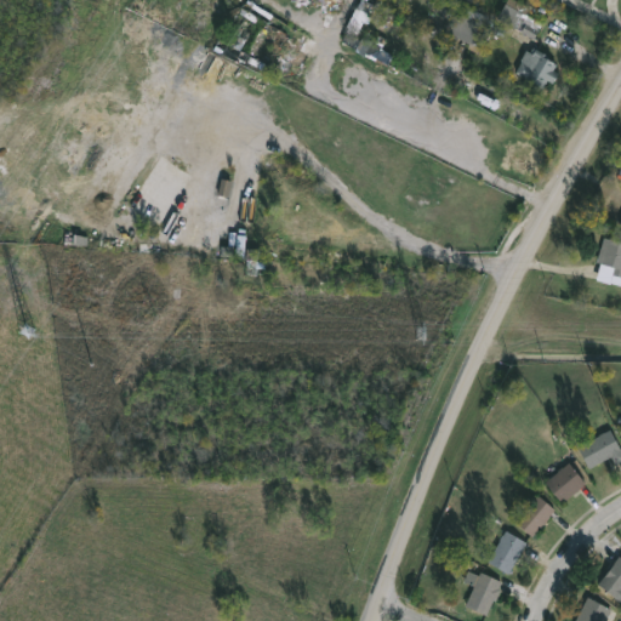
[(337,0),(331,10),(322,4),(320,6),(312,0),(308,5),(300,0),(337,0)]
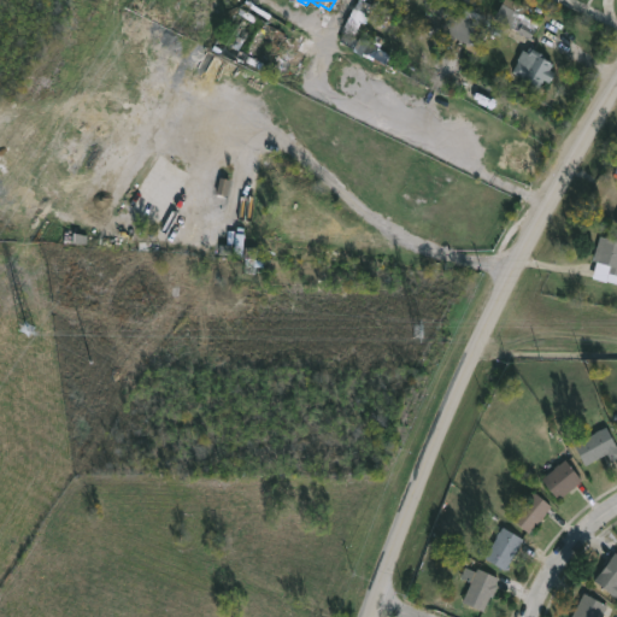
[(368,0),(368,1),(370,4),(365,11),(356,6),(359,0),(368,0)]
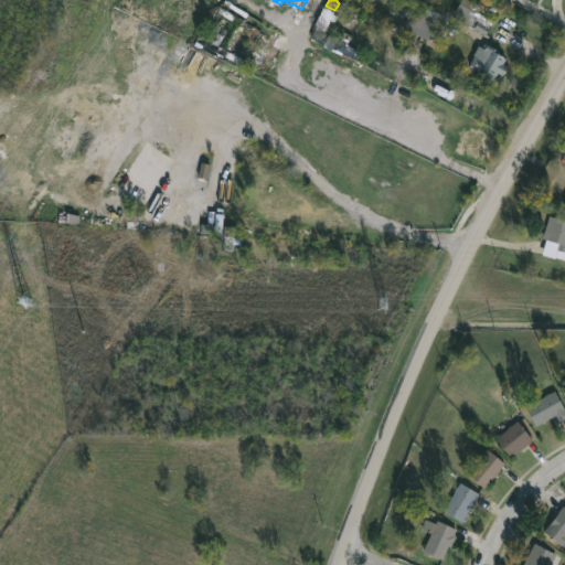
[(487,34),(468,25),(475,12),(458,3),(460,0),(468,0),(497,14),(487,34)]
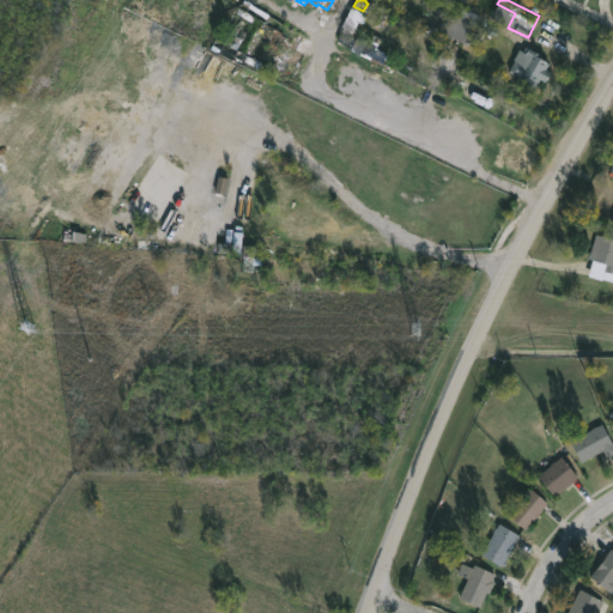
[(489,19),(474,47),(443,31),(449,19),(451,20),(460,5),(489,19)]
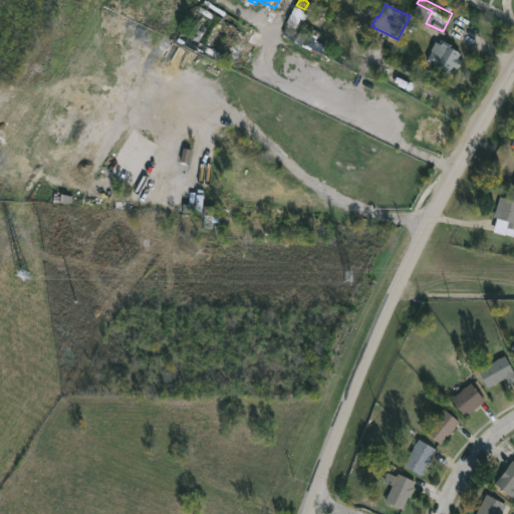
[(192,36),(221,54),(239,23),(211,6),(192,36)]
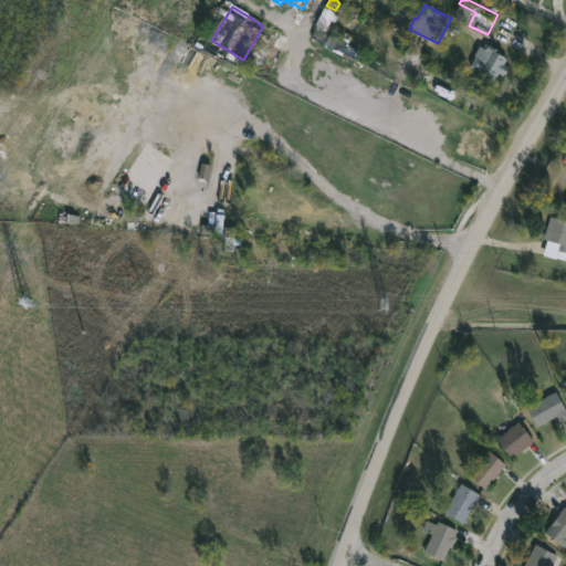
[(316,29),(329,37),(334,37),(364,53),(362,58),(356,54),(354,59),(313,35),(316,29)]
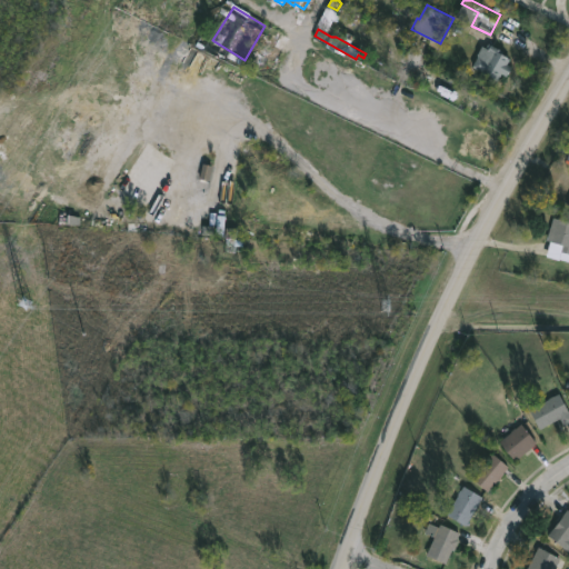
[(282,36),(268,30),(256,66),(275,72),(282,51),(278,49),(282,36)]
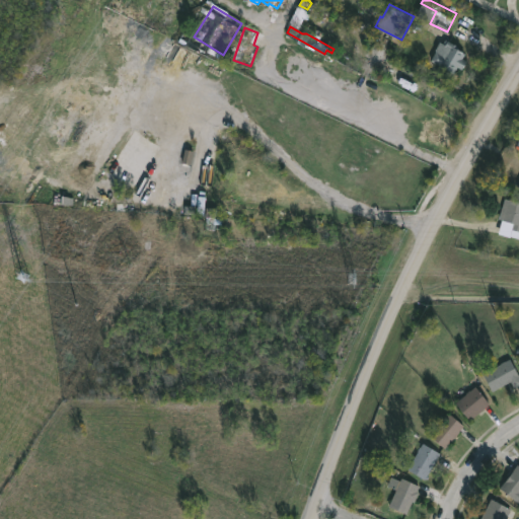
[(446,40),(456,46),(454,48),(464,53),(461,58),(466,61),(461,70),(456,67),(452,75),(430,62),(436,52),(433,51),(438,42),(443,44),(446,40)]
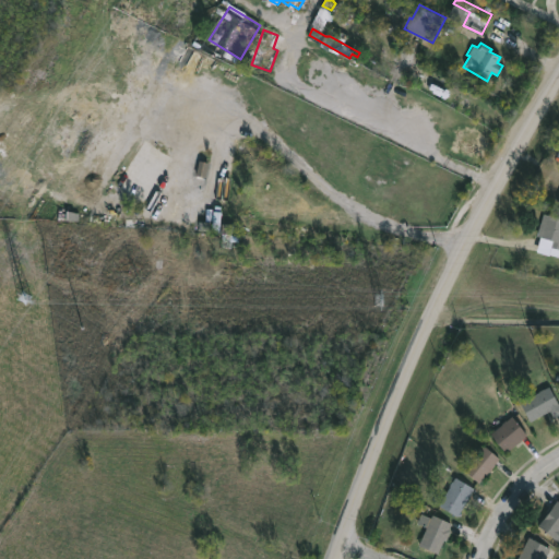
[(543,213),(558,217),(558,257),(535,251),(539,236),(536,235),(543,213)]
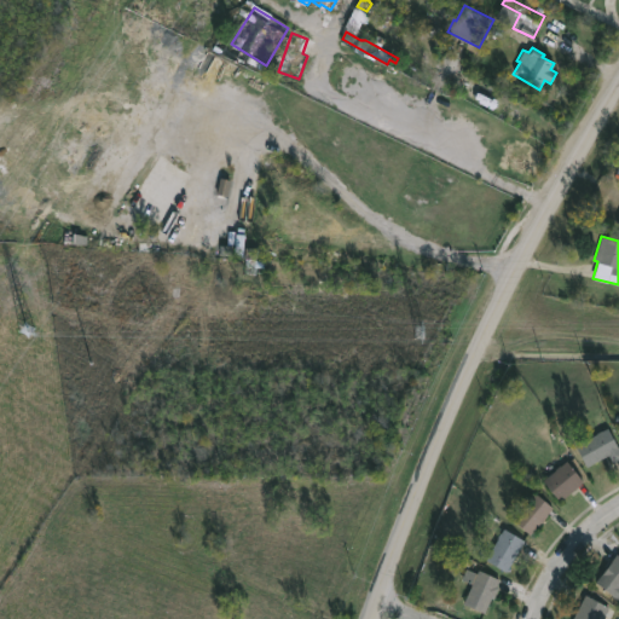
[(608,428),(618,447),(618,460),(612,464),(607,456),(586,468),(574,446),(608,428)]
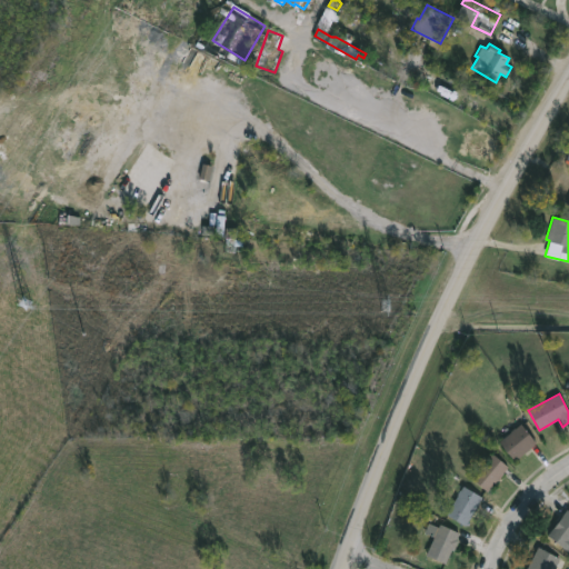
[(526,451),(513,461),(498,442),(520,425),(536,443),(526,451)]
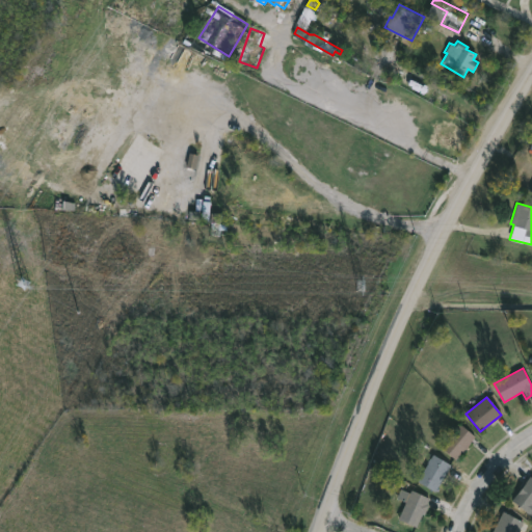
[(467,447),(455,460),(441,447),(455,431),(454,430),(459,423),(475,437),(467,447)]
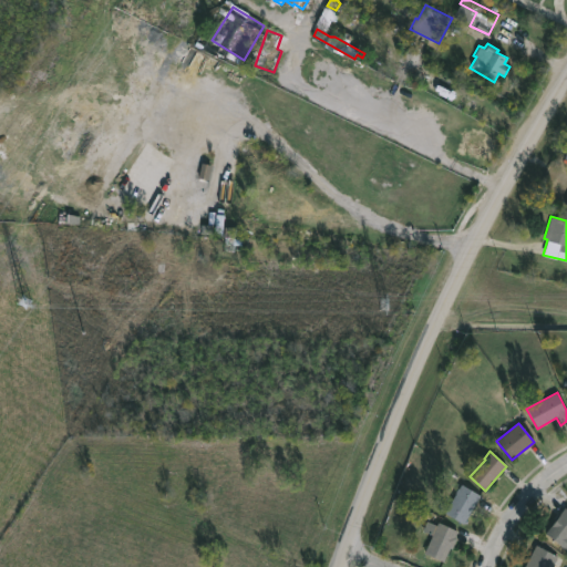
[(468,515),(463,525),(444,513),(462,484),(481,496),(468,515)]
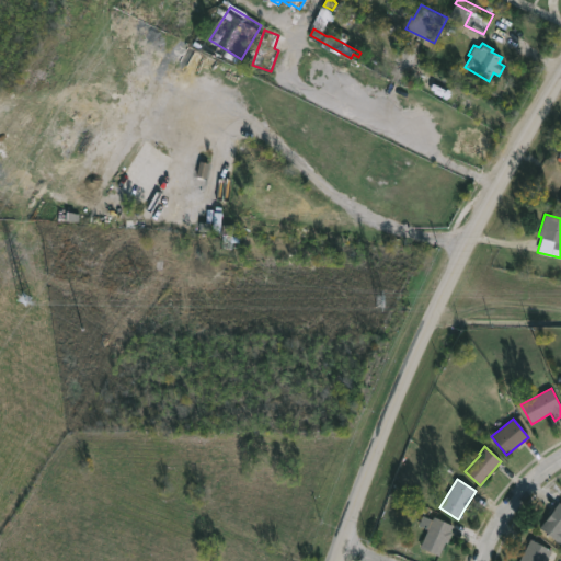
[(560,545),(539,528),(559,502),(560,503),(560,545)]
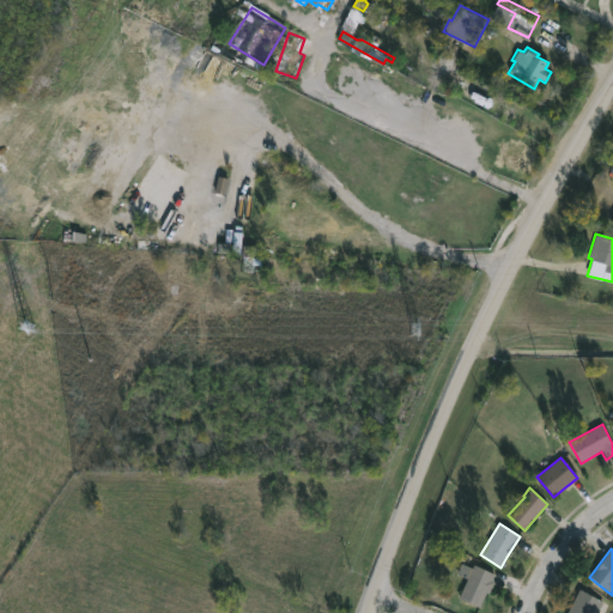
[(474,565),(495,575),(492,581),(493,582),(489,594),(486,592),(479,606),(459,595),(468,574),(471,574),(474,565)]
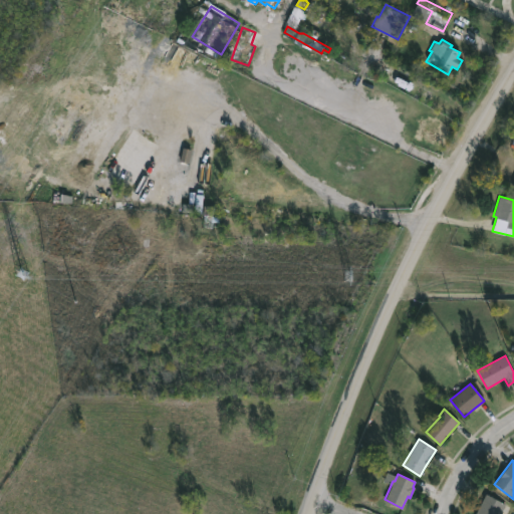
[(500,513),(477,513),(487,494),(506,504),(500,513)]
